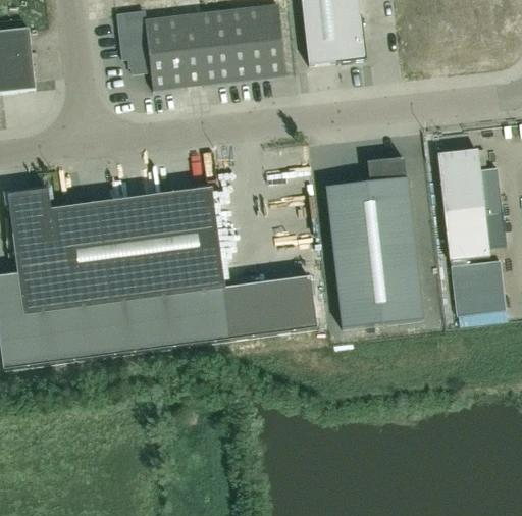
[(302,0),(308,63),(317,62),(366,57),(360,0),(302,0)]
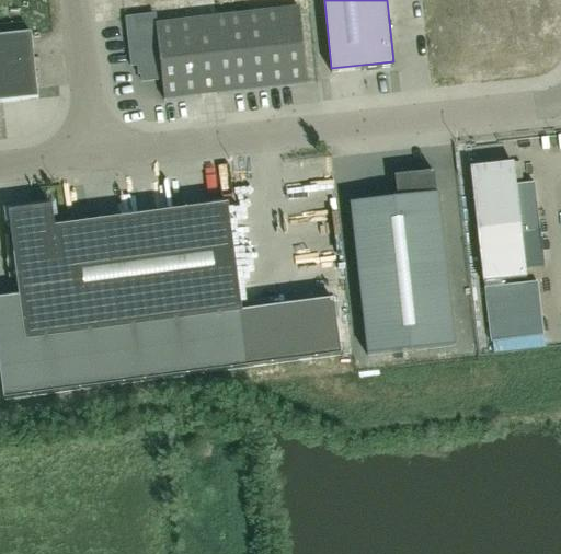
[(157,21),(156,10),(125,13),(129,60),(139,60),(141,77),(160,74),(162,95),(307,80),(298,6),(157,21)]
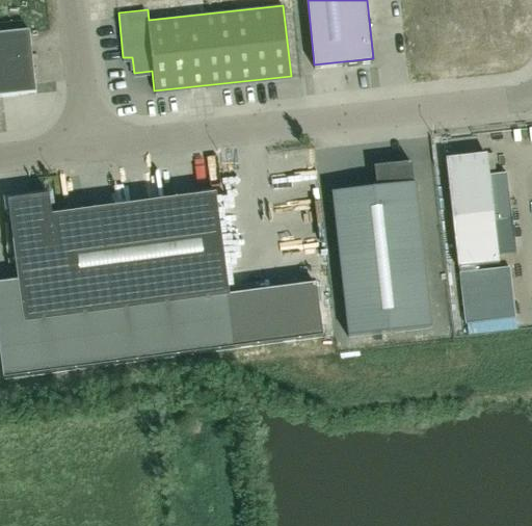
[(0,30),(0,93),(26,90),(26,89),(34,80),(29,27),(0,30)]
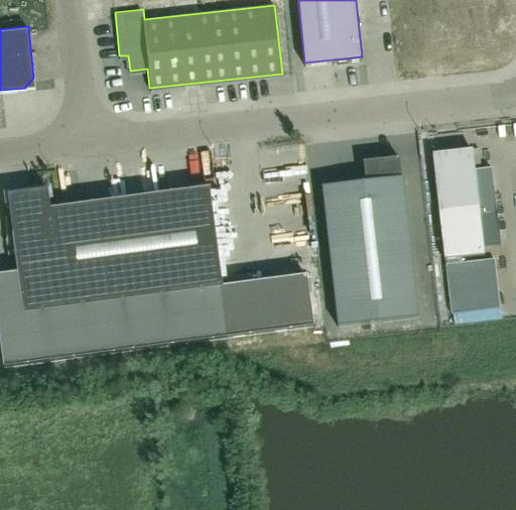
[(499,141),(454,147),(462,215),(507,210),(499,141)]
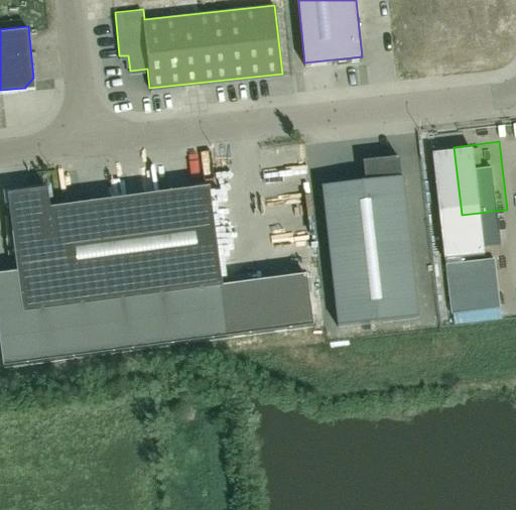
[(229,153),(230,144),(207,143),(207,152),(229,153)]
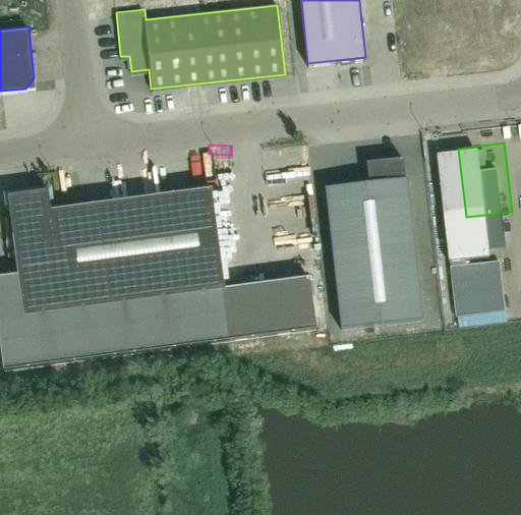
[(325,185),(340,326),(422,317),(406,175),(404,176),(402,156),(365,160),(367,180),(325,185)]
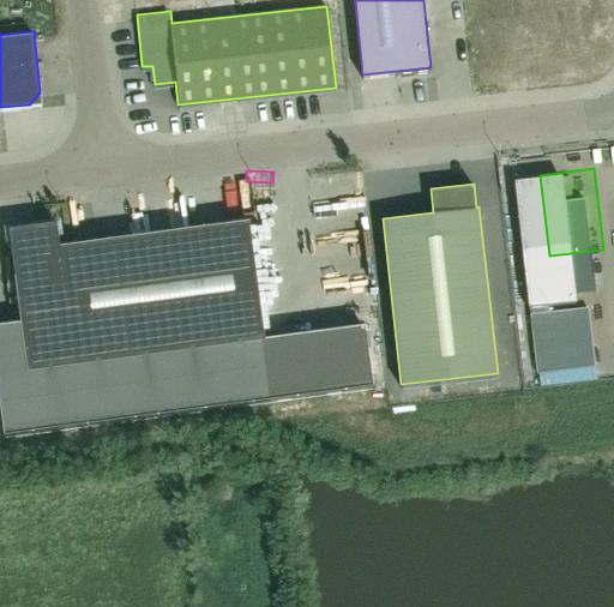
[(264,337),(248,218),(59,244),(56,221),(8,227),(16,274),(14,274),(26,368),(264,337)]
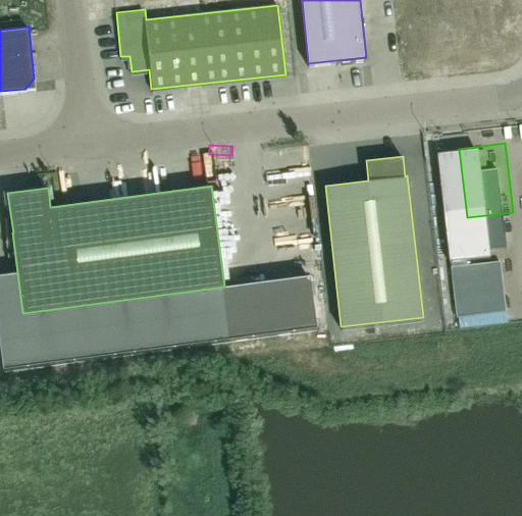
[(477,264),(501,263),(500,250),(453,252),(455,282),(477,281),(477,264)]
